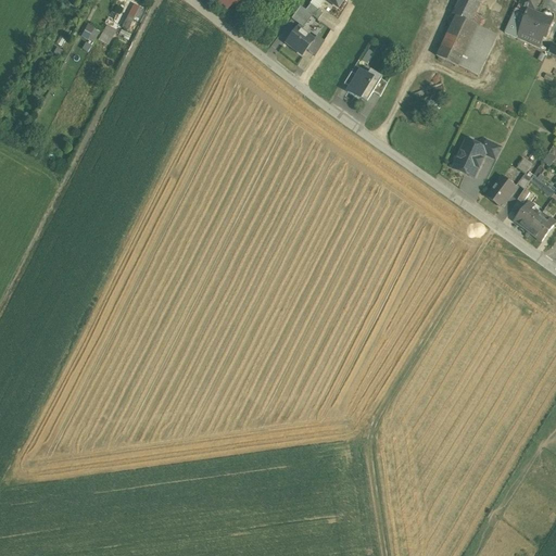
[(324,0),(313,0),(310,5),(316,10),(324,0)]
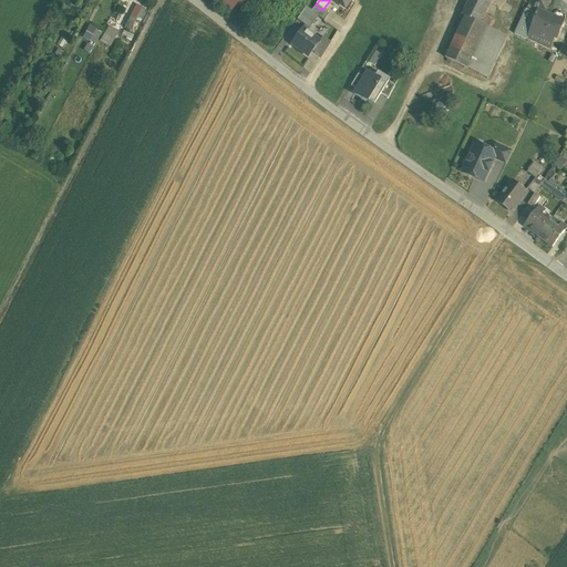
[(350,0),(331,0),(343,9),(350,0)]
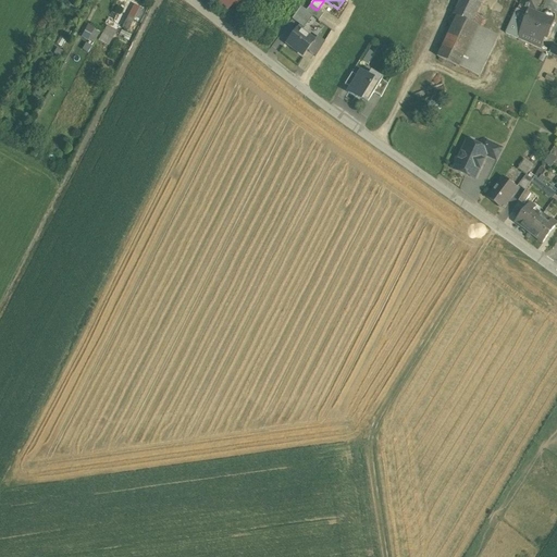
[(481,4),(471,0),(461,0),(454,16),(457,17),(471,24),(474,16),(481,4)]
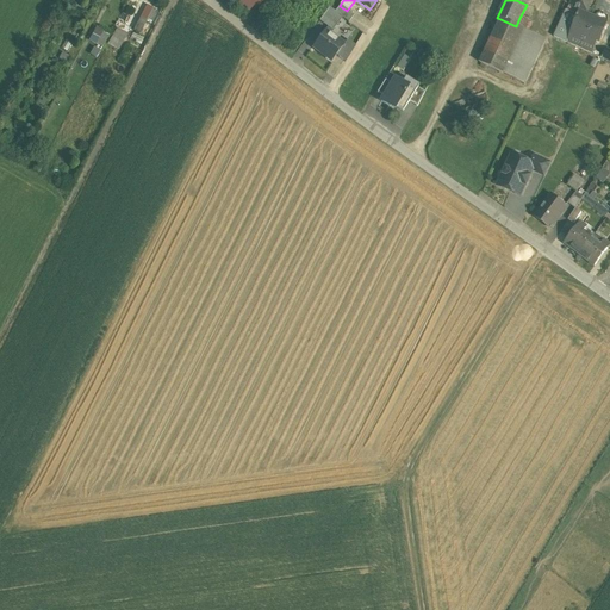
[(572,0),(570,6),(585,12),(585,13),(589,14),(590,11),(586,8),(590,0),(572,0)]
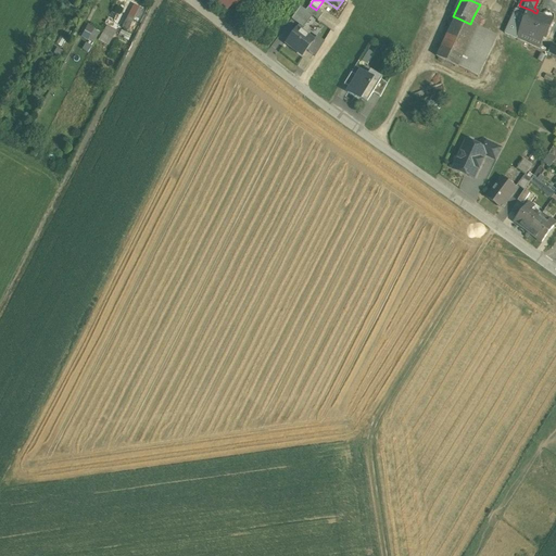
[(140,7),(134,3),(128,13),(135,16),(140,7)]
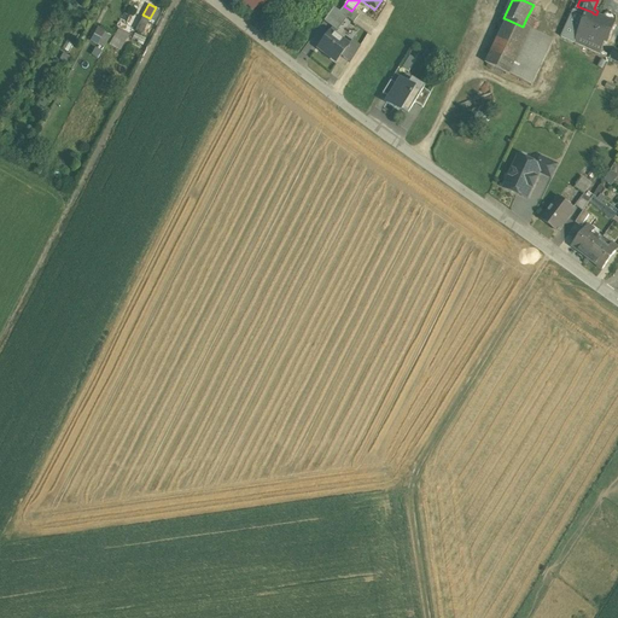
[(351,11),(344,6),(339,12),(347,18),(353,23),(359,16),(351,11)]
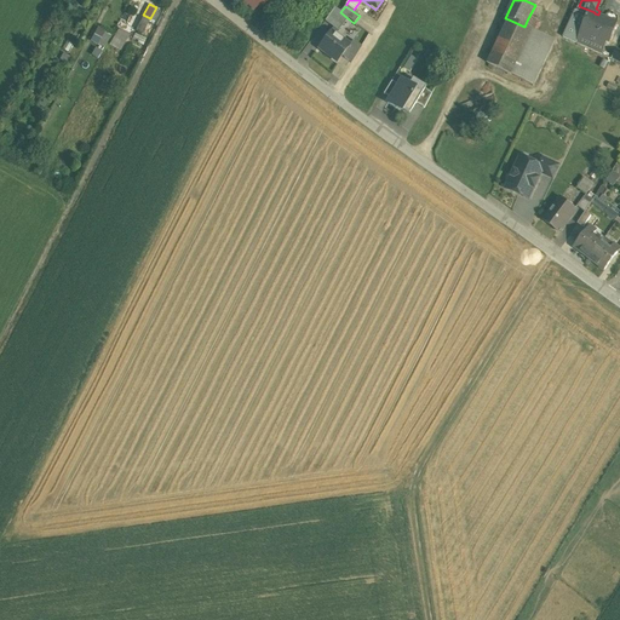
[(595,12),(579,6),(577,11),(587,16),(589,13),(593,15),(595,13),(595,12)]
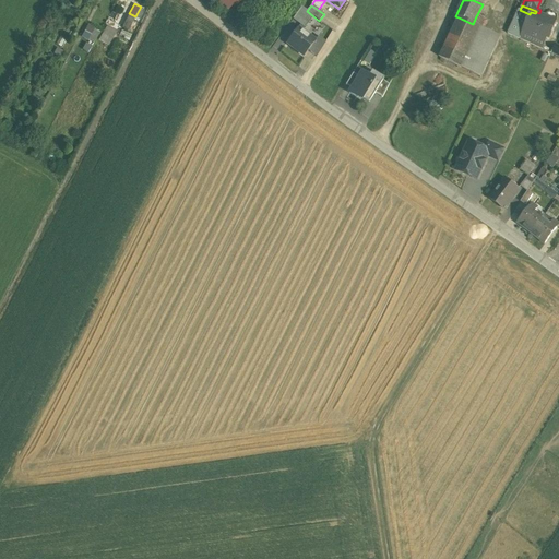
[(301,7),(293,20),(305,28),(313,16),(307,11),(301,7)]
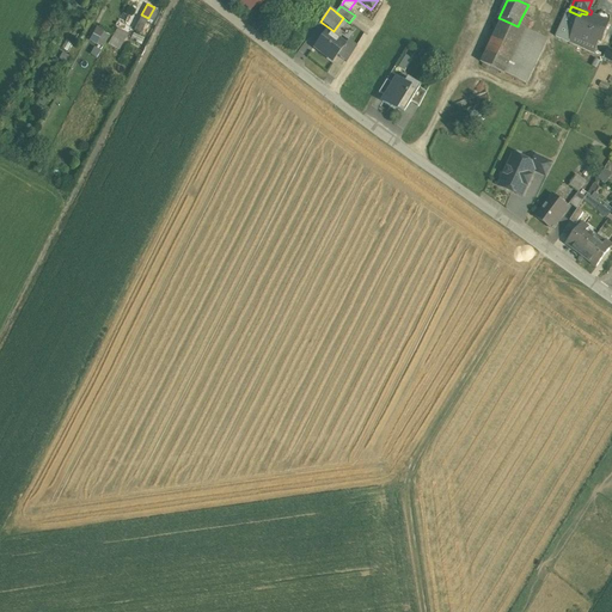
[(569,11),(568,11),(556,37),(569,43),(574,32),(573,32),(580,18),(579,17),(580,16),(569,11)]
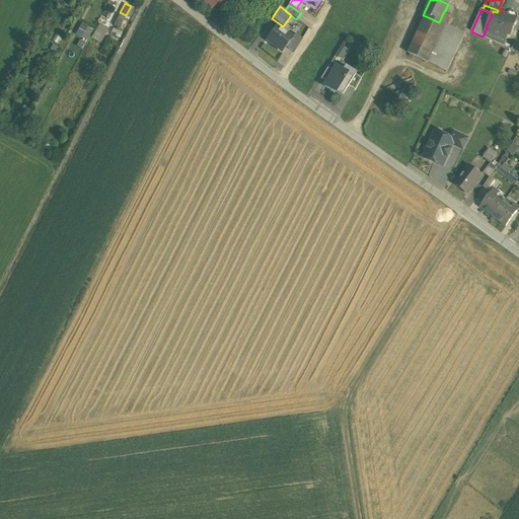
[(497,12),(493,11),(492,13),(491,14),(492,15),(486,27),(487,27),(509,36),(516,20),(497,12)]
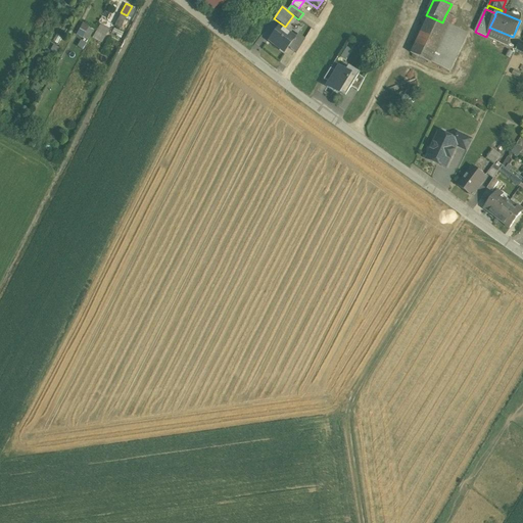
[(453,18),(445,15),(442,22),(448,26),(453,18)]
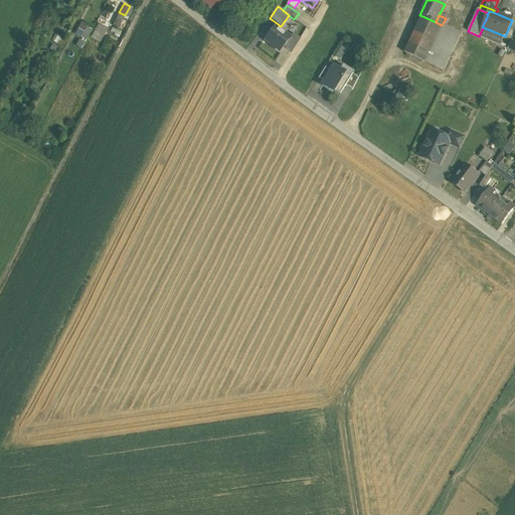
[(422,16),(404,53),(424,63),(442,26),(442,25),(436,22),(422,16)]
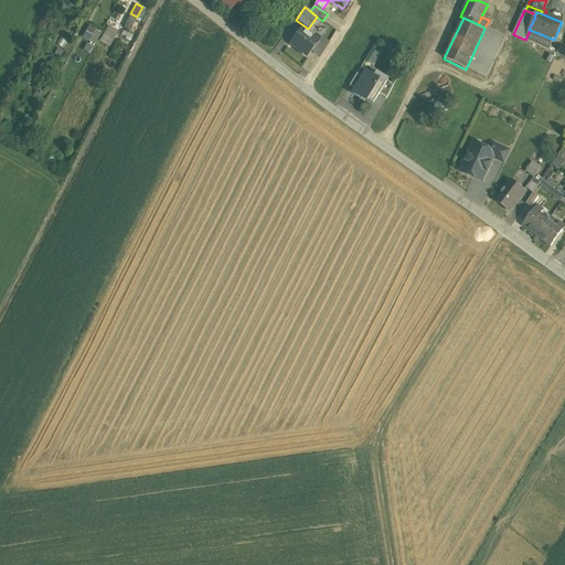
[(87,25),(83,38),(95,43),(100,30),(87,25)]
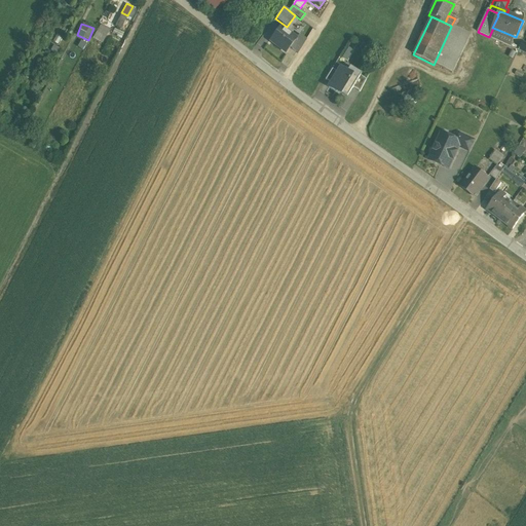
[(92,40),(98,44),(100,41),(103,42),(110,30),(101,25),(92,40)]
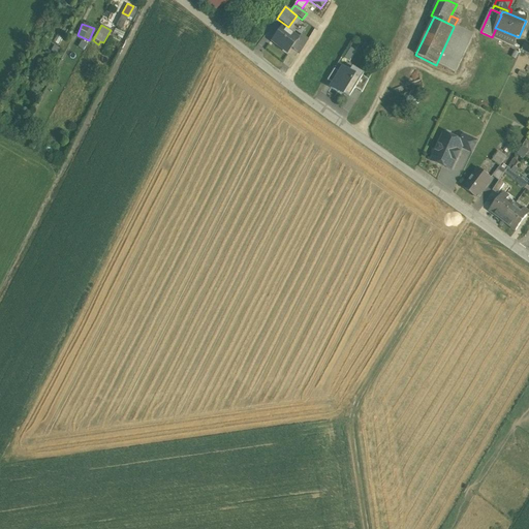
[(298,38),(282,26),(271,41),(287,54),(291,49),(299,38),(298,38)]
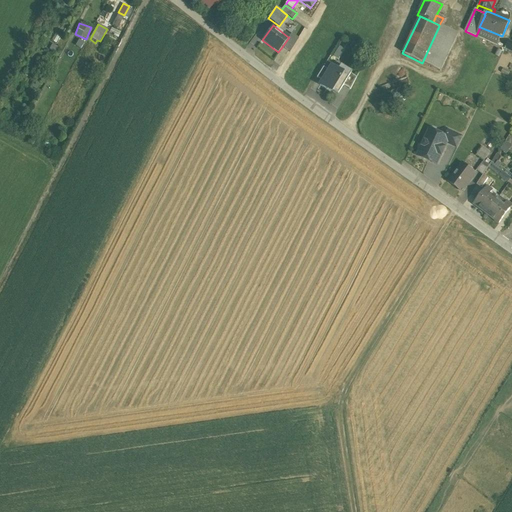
[(439,26),(422,63),(440,71),(457,35),(439,26)]
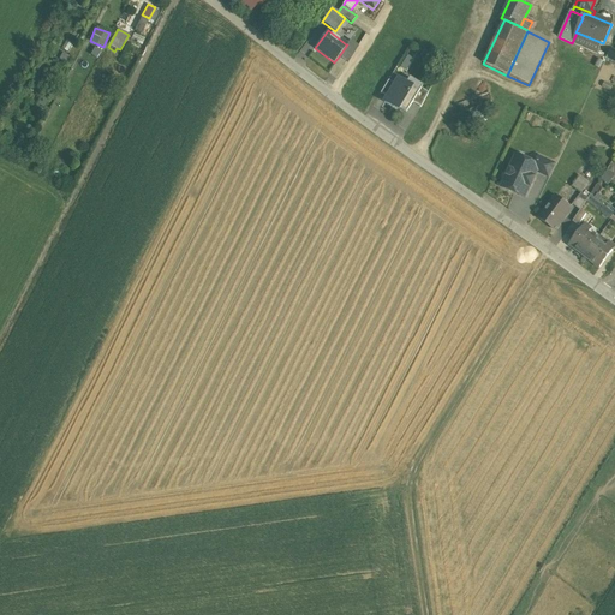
[(350,41),(346,45),(347,45),(339,57),(347,63),(358,47),(350,41)]
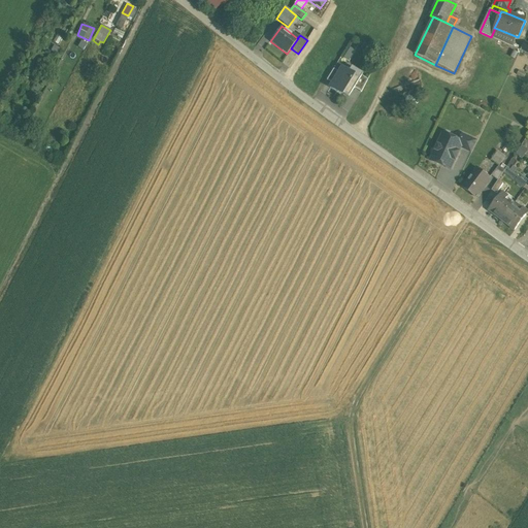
[(362,74),(351,67),(348,72),(341,68),(338,73),(332,84),(329,88),(337,93),(338,91),(349,97),(354,89),(361,76),(362,74)]
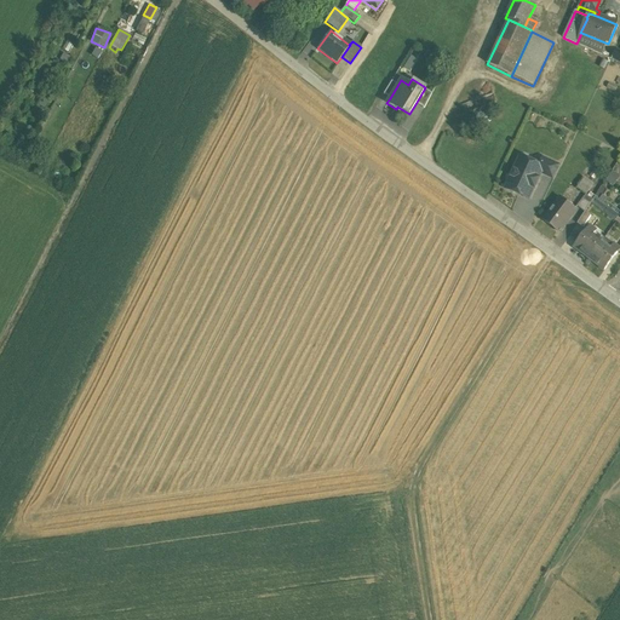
[(391,81),(383,95),(390,98),(397,86),(391,81)]
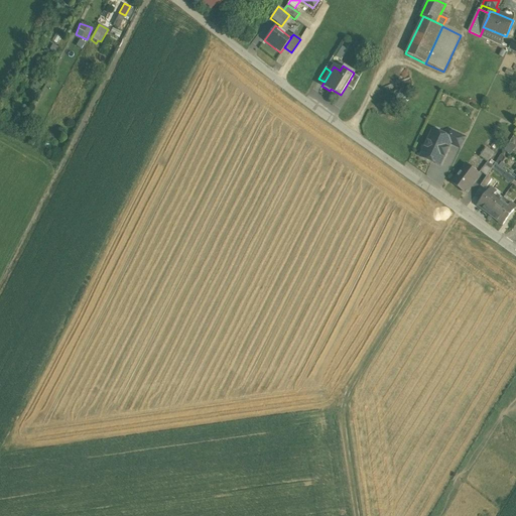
[(353,75),(346,87),(353,91),(359,79),(353,75)]
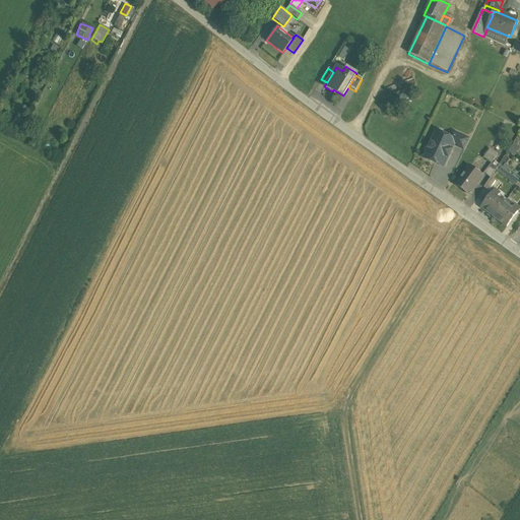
[(469,139),(456,132),(452,140),(456,141),(453,146),(464,151),(469,139)]
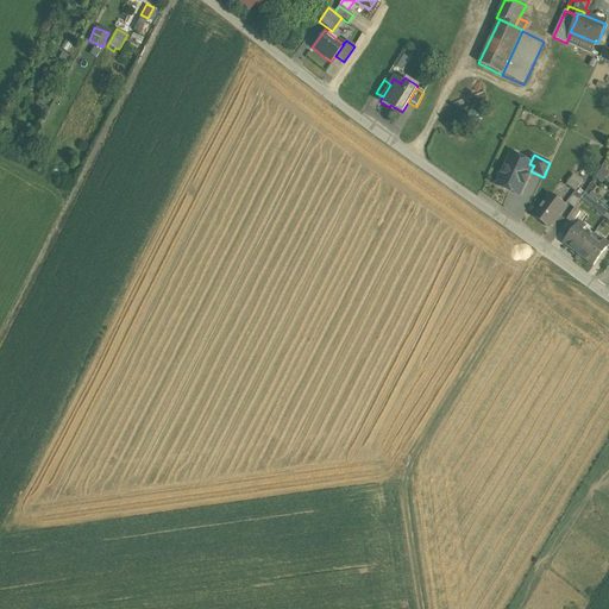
[(520,165),(509,159),(503,173),(500,174),(497,180),(498,182),(497,186),(520,196),(525,186),(526,187),(531,176),(529,176),(531,171),(534,165),(529,164),(522,161),(520,165)]
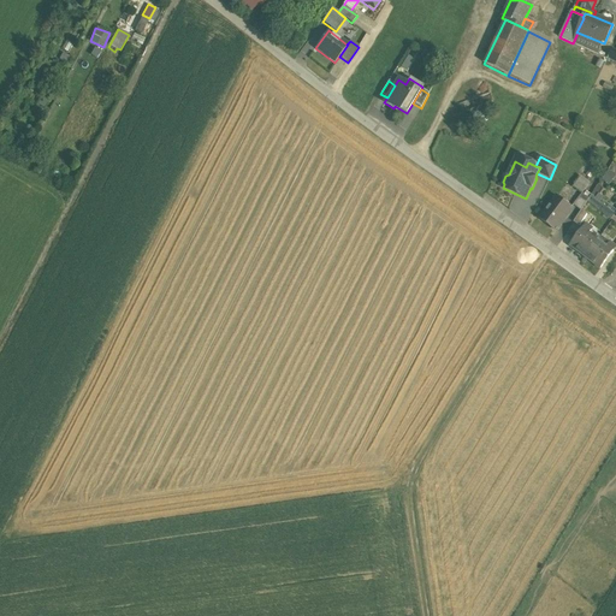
[(610,183),(615,175),(608,170),(603,178),(610,183)]
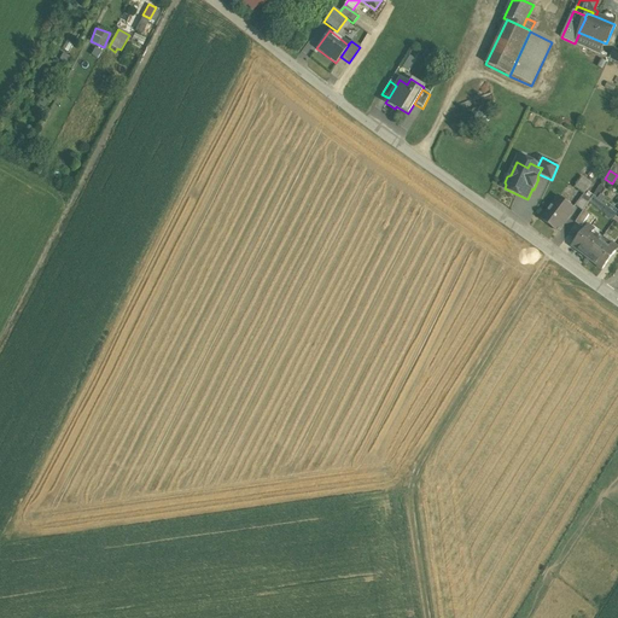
[(592,185),(582,178),(576,188),(584,194),(592,185)]
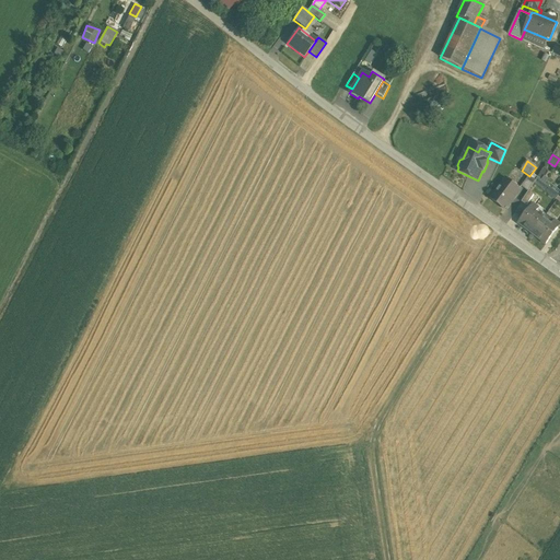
[(555,198),(559,191),(559,189),(543,175),(536,183),(555,198)]
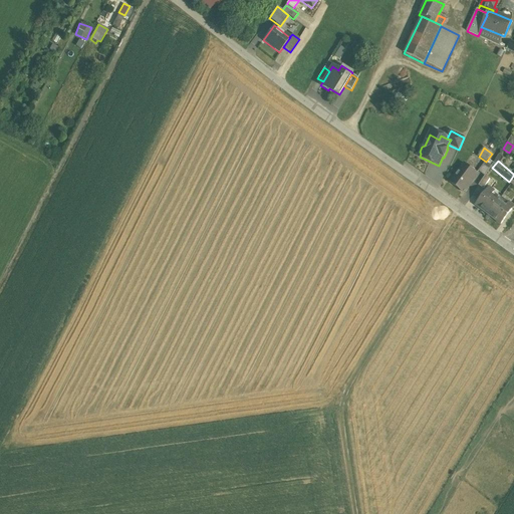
[(486,162),(478,172),(485,177),(491,166),(486,162)]
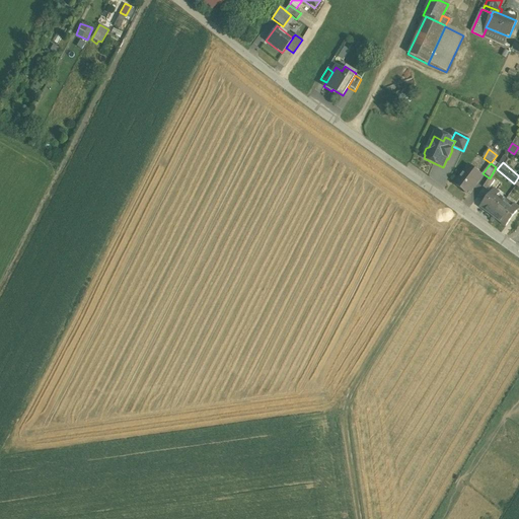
[(468,166),(454,184),(468,195),(483,176),(468,166)]
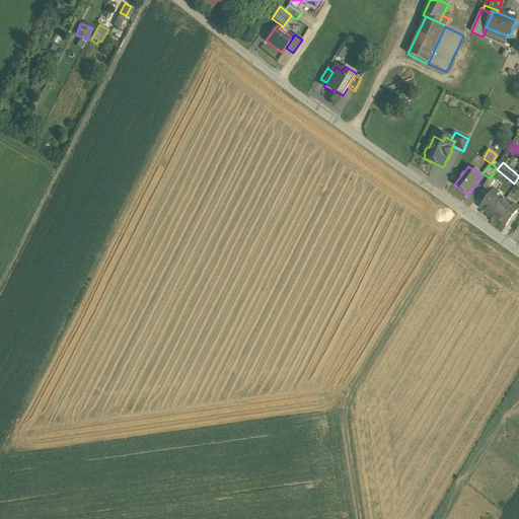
[(490,177),(484,188),(489,191),(495,181),(490,177)]
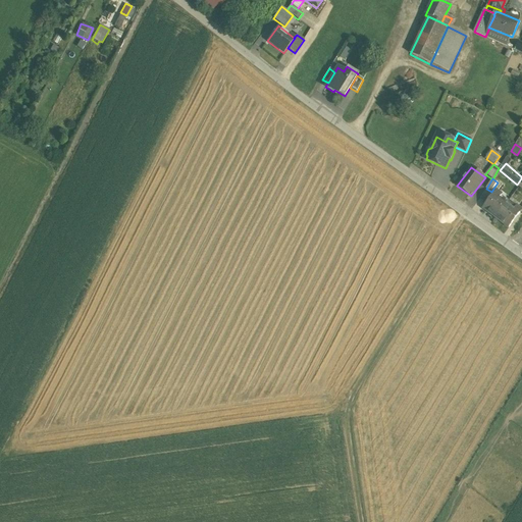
[(497,191),(483,208),(497,217),(506,205),(499,199),(502,195),(497,191)]
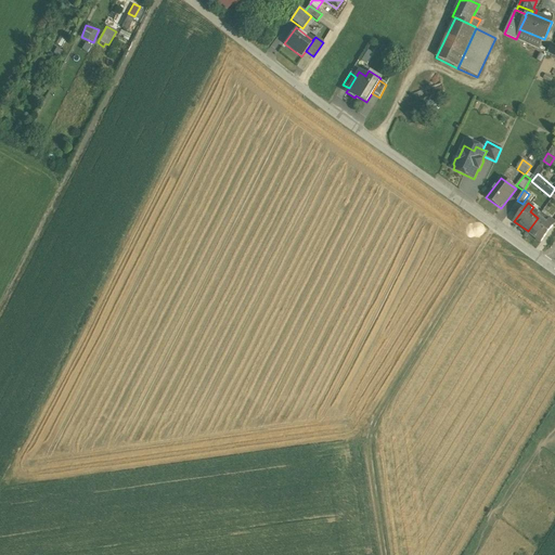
[(545,223),(538,218),(528,231),(541,242),(554,223),(549,219),(545,223)]
